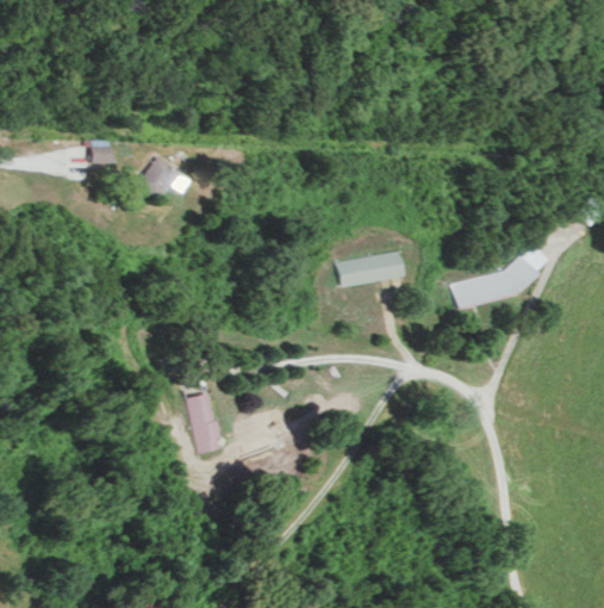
[(111,163),(111,140),(92,140),(91,162),(111,163)]
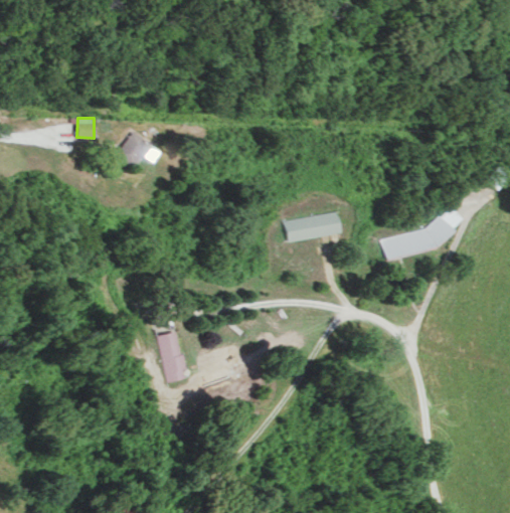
[(509,166),(502,160),(485,179),(497,190),(509,177),(509,166)]
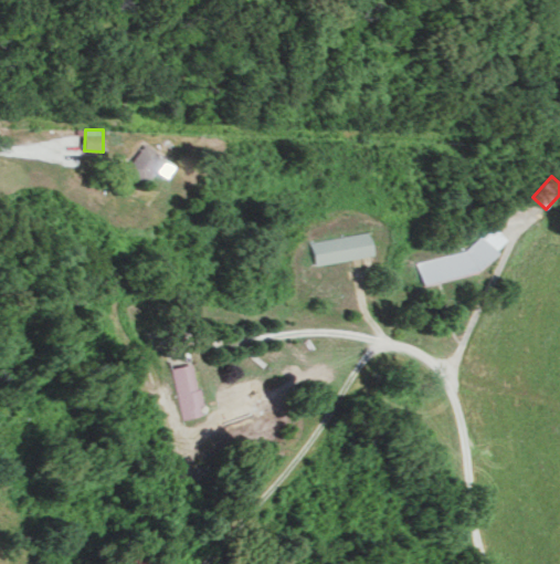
[(473,272),(509,241),(497,226),(485,236),(483,237),(464,252),(420,262),(424,282),(473,272)]
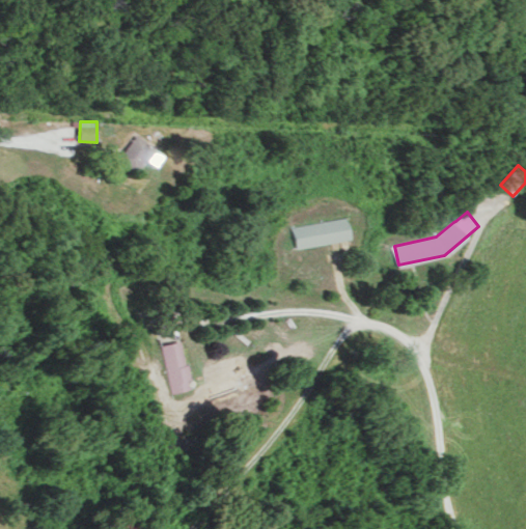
[(352,241),(348,218),(295,227),(298,250),(352,241)]
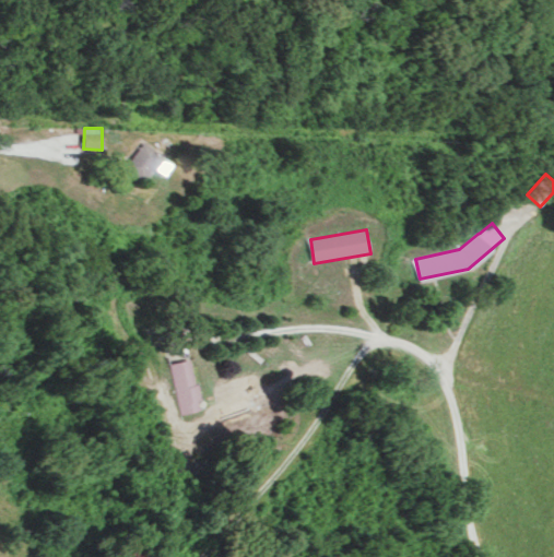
[(193,359),(173,364),(184,415),(203,411),(193,359)]
